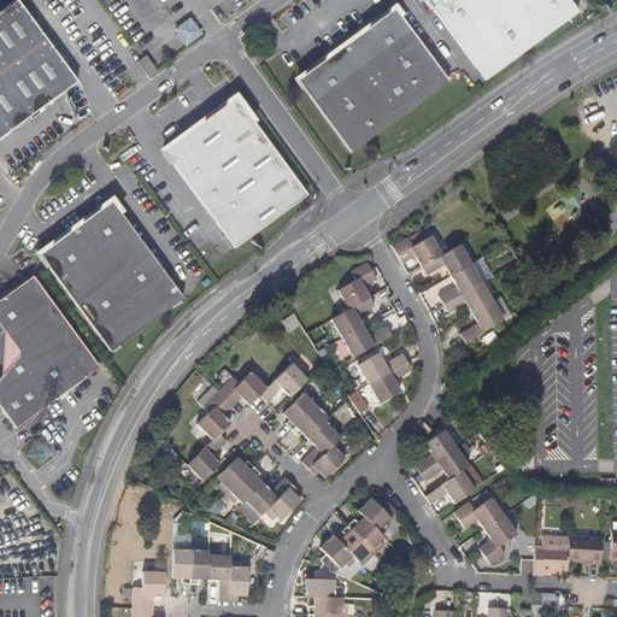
[(0,133),(78,77),(21,0),(9,0),(0,6),(0,133)]
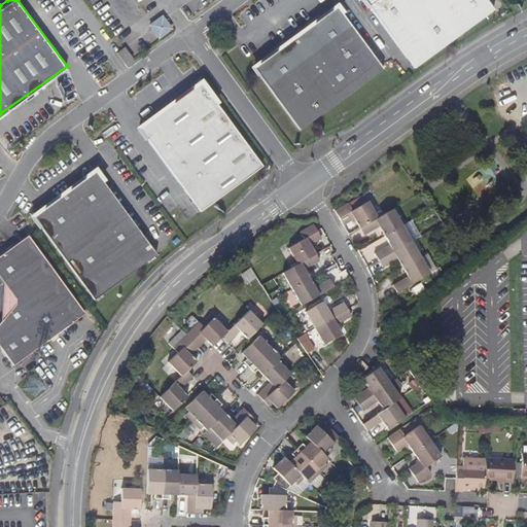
[(486,0),(364,0),(412,66),(492,8),(486,0)]
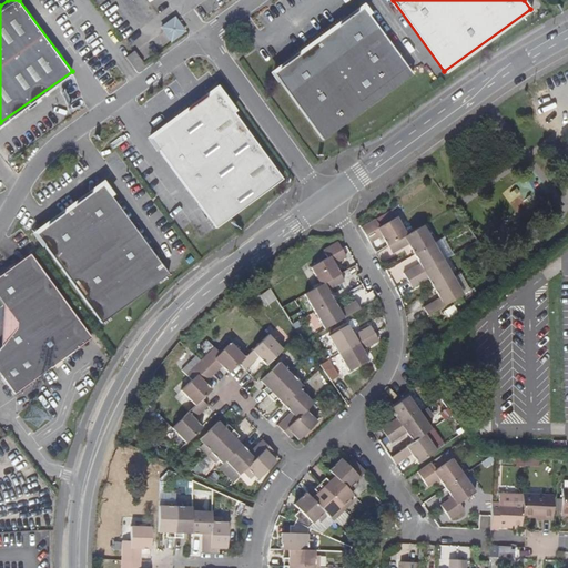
[(321,139),(411,73),(384,37),(363,7),(324,34),(301,52),(274,72),(307,120),(321,139)]
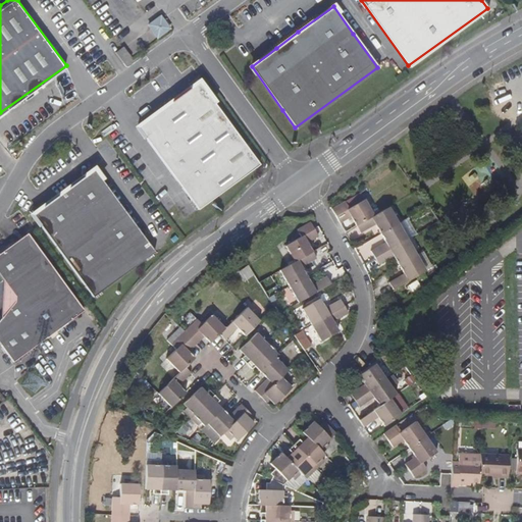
[(294,28),(273,42),(276,48),(298,32),(294,28)]
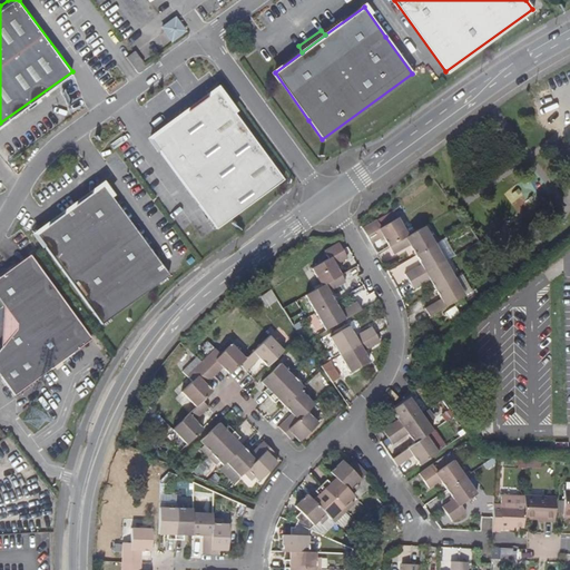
[(135,48),(130,51),(139,62),(144,59),(135,48)]
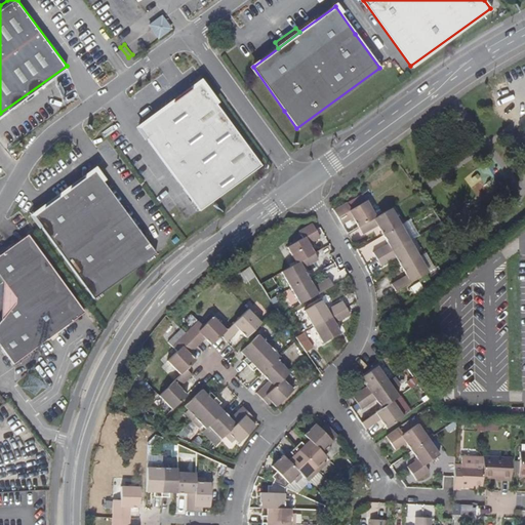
[(124,62),(128,57),(120,47),(116,50),(124,62)]
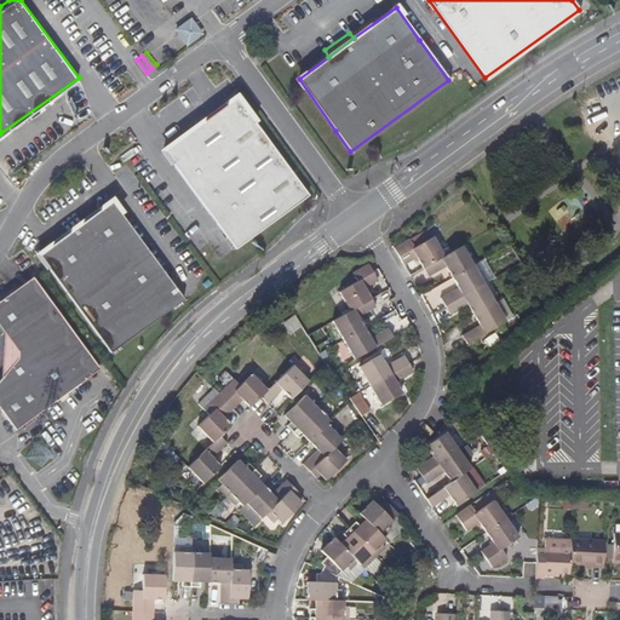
[(306,196),(292,177),(235,97),(160,150),(230,246),(233,250),(306,196)]
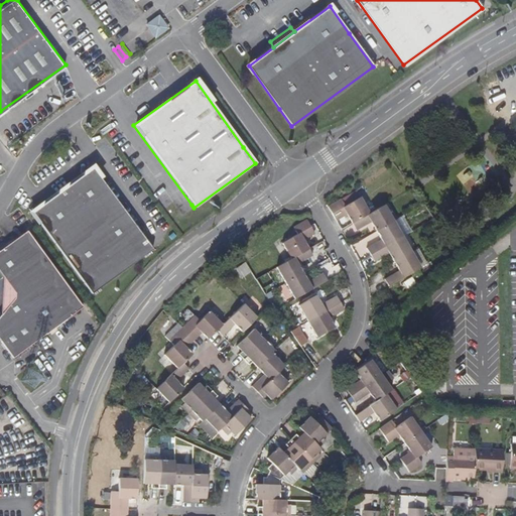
[(91,293),(146,253),(152,249),(151,248),(92,166),(30,212),(91,293)]
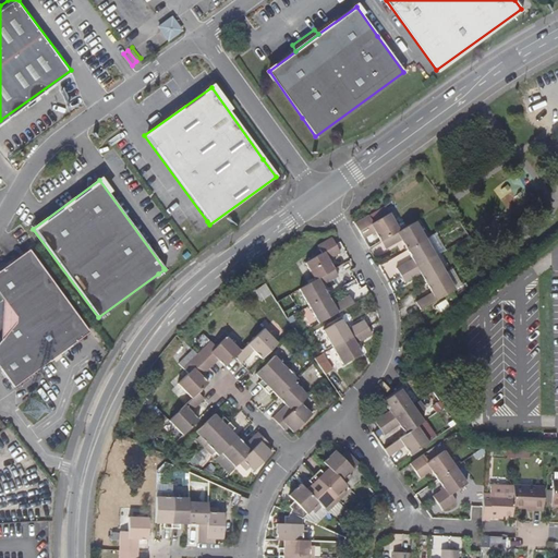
[(374,232),(379,242),(399,230),(389,213),(373,221),(368,215),(354,222),(360,231),(363,238),(374,232)]
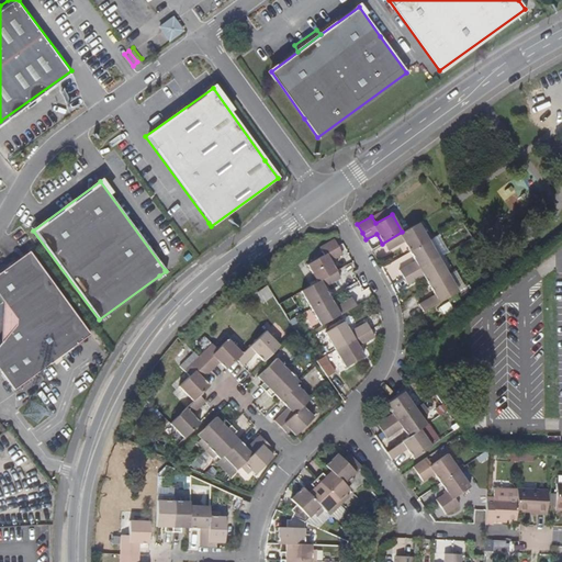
[(418,223),(402,232),(382,244),(386,250),(402,242),(407,251),(428,239),(418,223)]
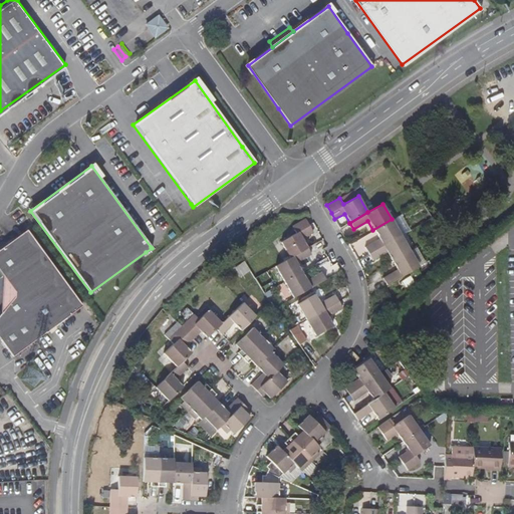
[(280,242),(288,258),(307,247),(302,239),(312,232),(304,219),(291,226),(295,233),(280,242)]
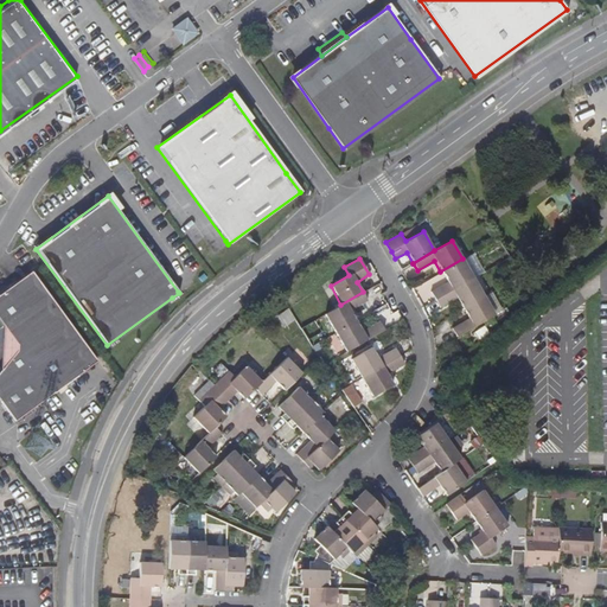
[(473,278),(462,259),(440,272),(448,286),(447,286),(446,287),(443,286),(443,283),(429,292),(434,300),(473,278)]
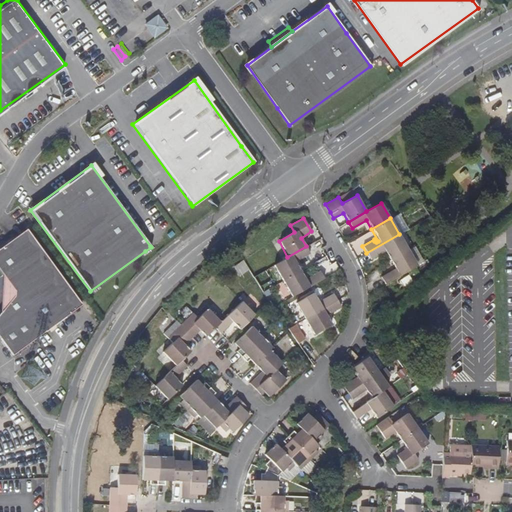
[(81,304),(26,228),(0,246),(0,271),(3,276),(15,293),(0,311),(0,338),(12,354),(81,304)]
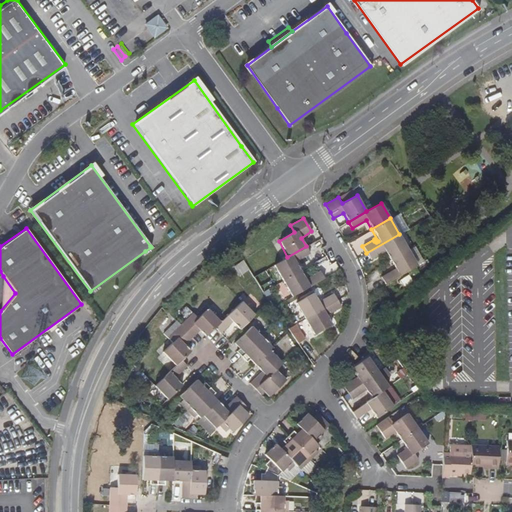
[(407,250),(399,234),(366,253),(370,259),(382,252),(381,252),(380,250),(381,249),(383,249),(390,260),(407,250)]
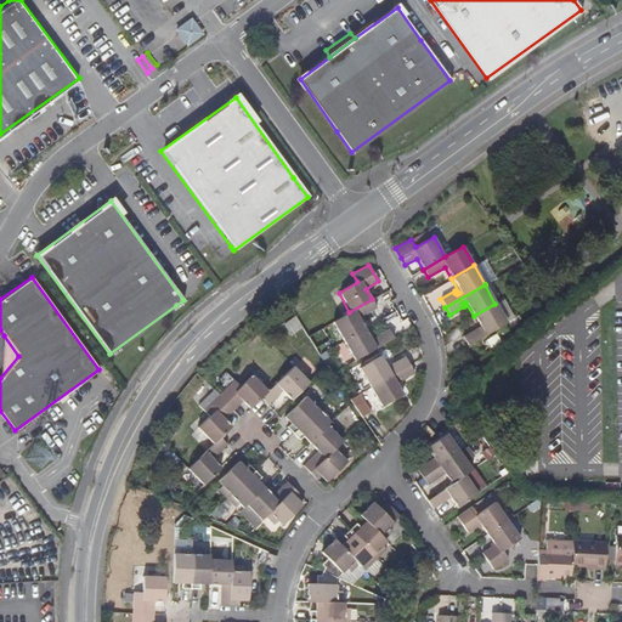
[(377,307),(372,299),(349,312),(332,322),(343,341),(365,328),(357,315),(358,314),(361,315),(361,316),(377,307)]
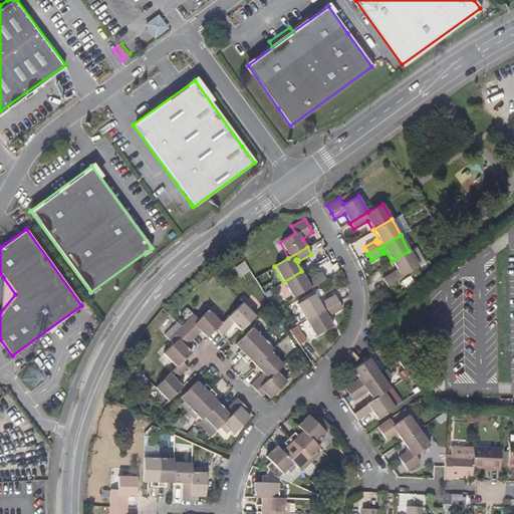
[(418,266),(409,251),(392,261),(396,270),(381,278),(386,285),(418,266)]
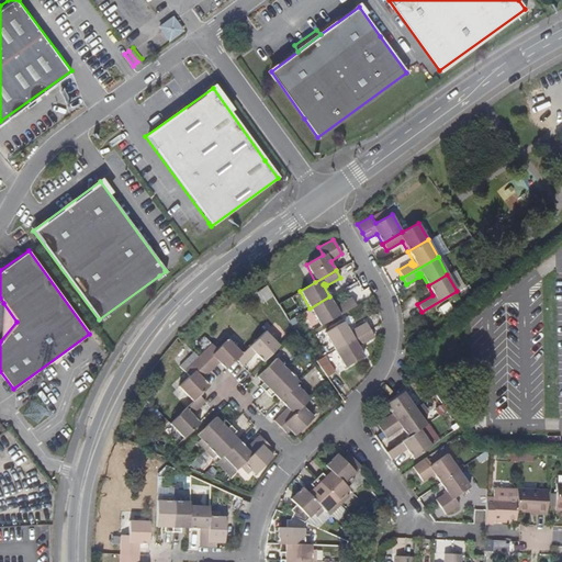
[(265,288),(255,294),(262,304),(272,296),(265,288)]
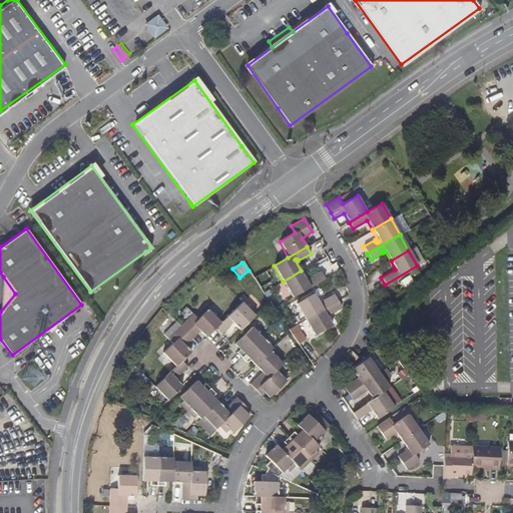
[(307,282),(301,271),(283,282),(292,298),(324,279),(320,271),(308,279),(309,280),(309,281),(307,282)]
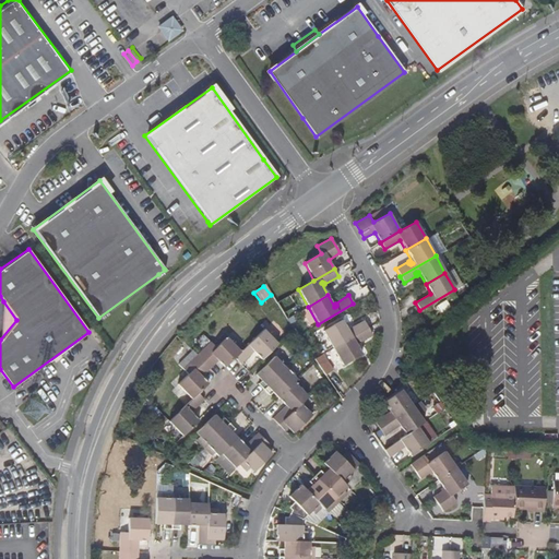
[(0,340),(16,320),(3,301),(1,317),(1,331),(1,332),(0,335),(0,340)]
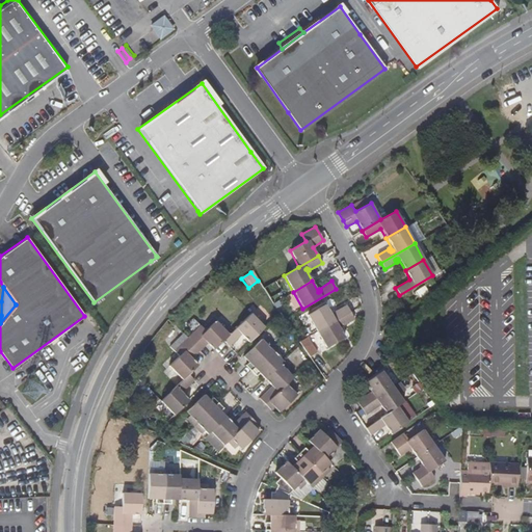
[(316,331),(349,312),(346,304),(333,313),(334,314),(334,316),(333,317),(331,317),(325,304),(307,315),(316,331)]
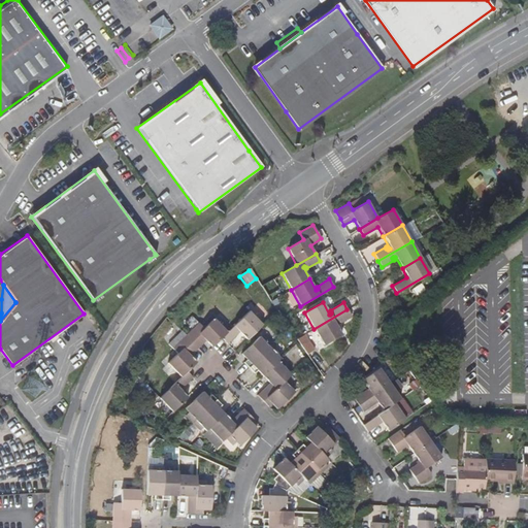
[(352,318),(347,309),(314,329),(323,345),(340,335),(335,324),(336,323),(338,324),(338,325),(338,326),(352,318)]
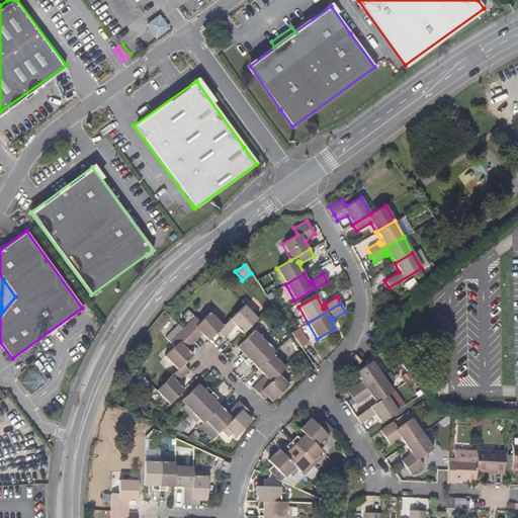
[(243,332),(257,318),(245,305),(224,325),(218,331),(223,336),(233,327),(231,325),(234,323),(235,324),(243,332)]
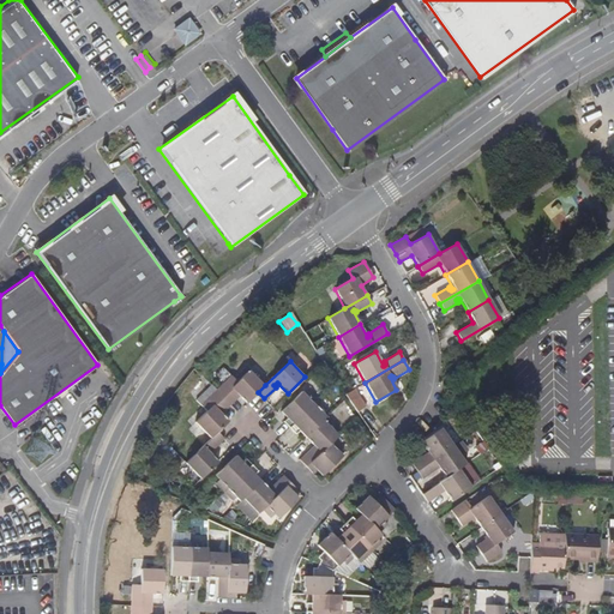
[(240,396),(247,403),(258,392),(265,385),(250,368),(238,380),(232,374),(216,390),(229,403),(239,393),(240,396)]
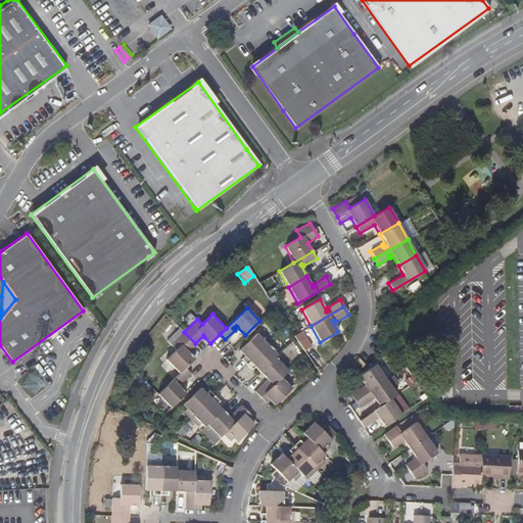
[(376,338),(380,335),(376,328),(372,331),(370,339),(375,346),(379,345),(376,338)]
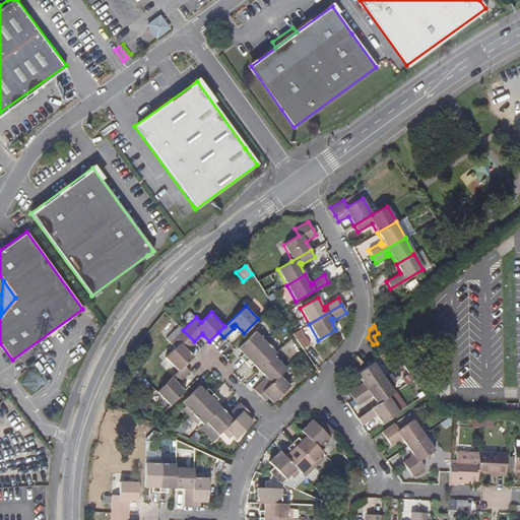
[(194,341),(183,330),(171,341),(176,346),(166,356),(179,371),(185,365),(194,356),(188,350),(186,348),(194,341)]
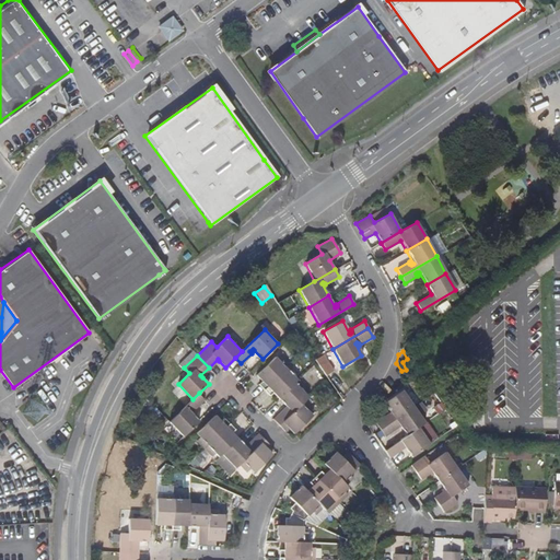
[(258,384),(264,389),(289,365),(281,358),(278,361),(275,358),(257,373),(264,380),(261,381),(258,384)]
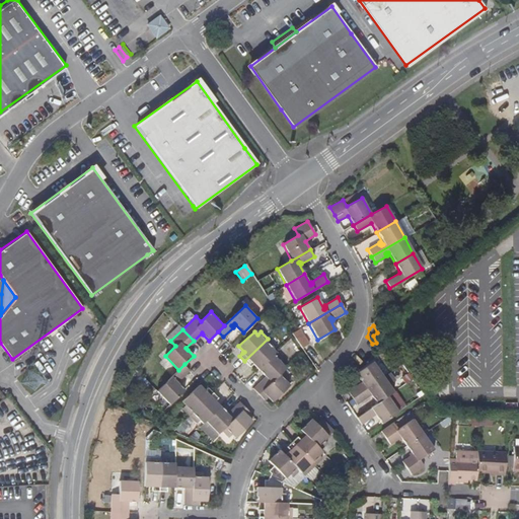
[(202,332),(194,341),(196,342),(203,335),(202,332)]
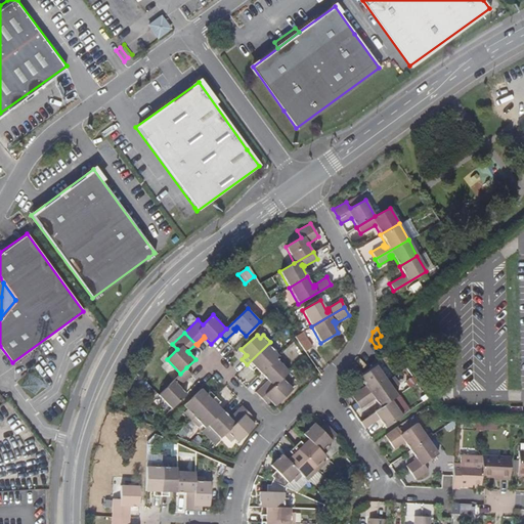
[(381,336),(377,339),(380,346),(386,342),(381,336)]
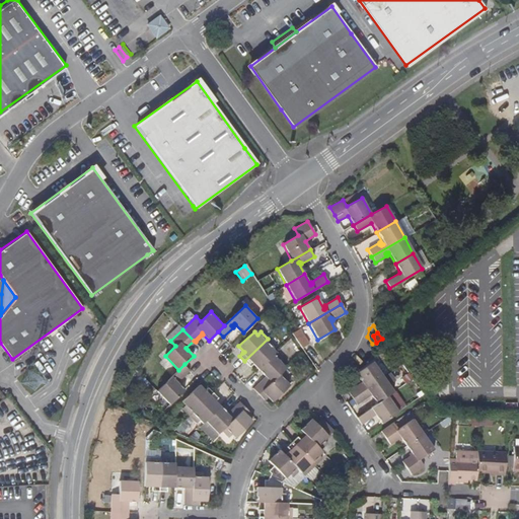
[(255,367),(257,369),(273,355),(275,352),(272,350),(275,347),(268,339),(244,361),(249,367),(254,363),(257,365),(255,367)]
